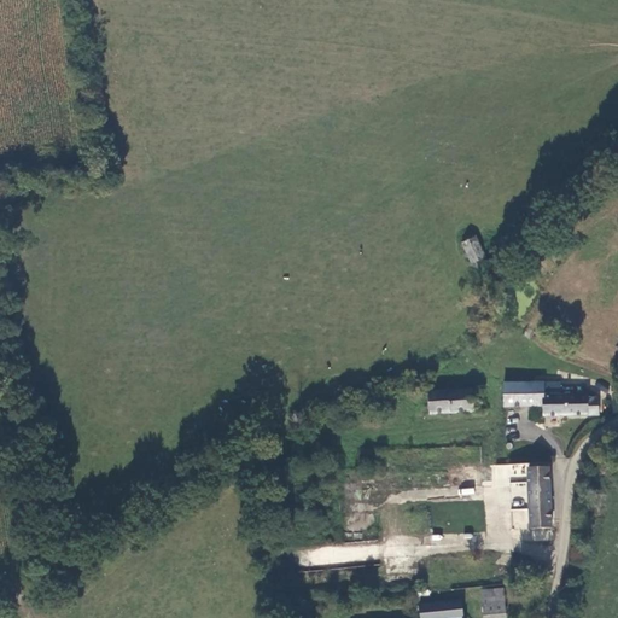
[(481,261),(487,257),(477,235),(461,243),(476,275),(484,270),(481,261)]
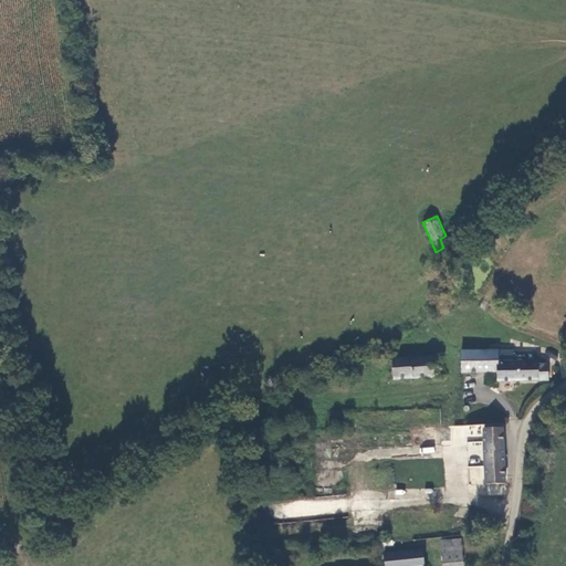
[(516,350),(464,352),(465,371),(501,371),(502,381),(552,380),(551,365),(542,365),(541,362),(517,363),(516,350)]
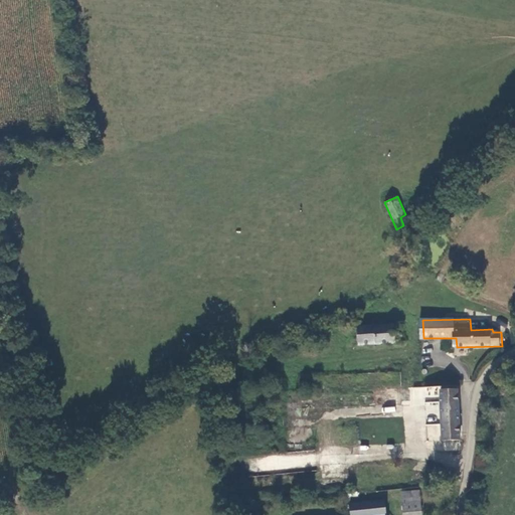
[(394,325),(358,328),(359,340),(359,346),(395,343),(395,339),(395,333),(394,325)]
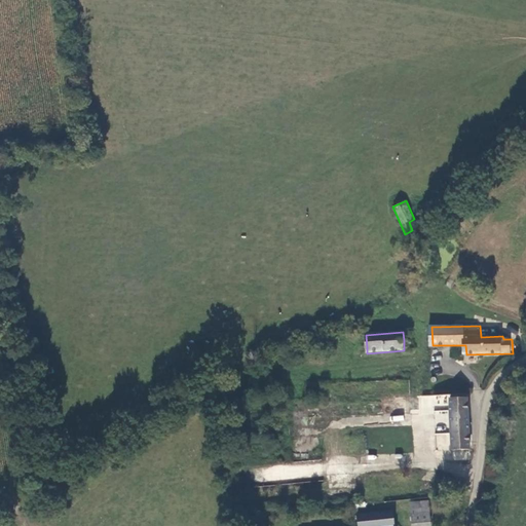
[(367,357),(367,353),(367,347),(357,348),(357,357),(367,357)]
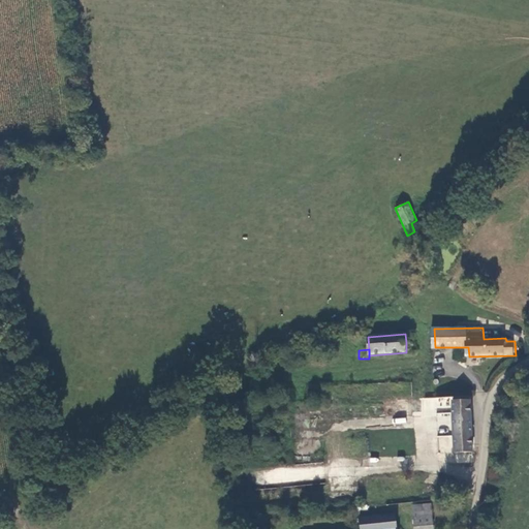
[(442,453),(476,449),(473,396),(454,397),(455,411),(439,412),(442,453)]
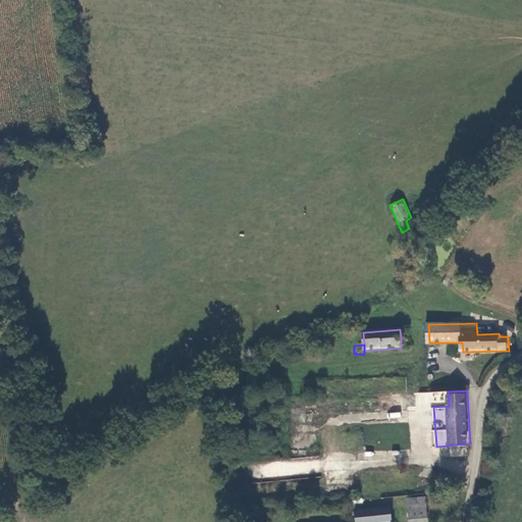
[(432,392),(433,407),(449,406),(448,392),(432,392)]
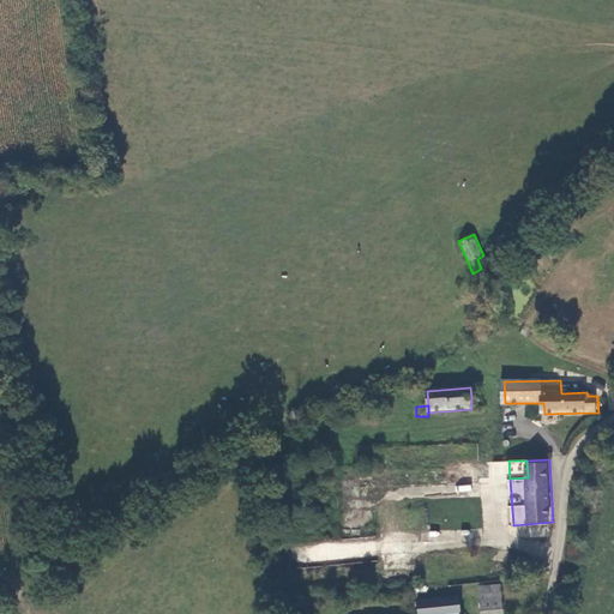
[(480,588),(481,596),(501,594),(500,585),(480,588)]
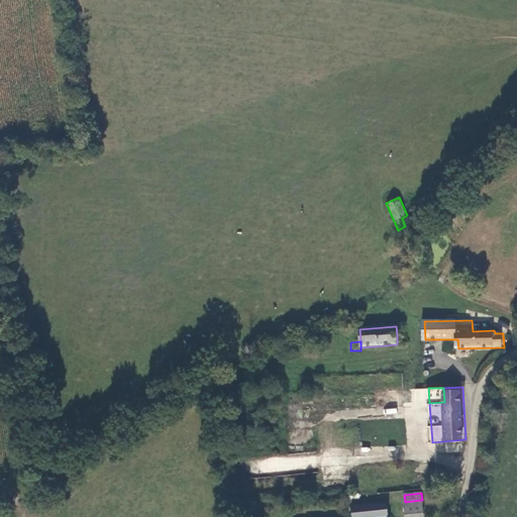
[(424,516),(422,500),(405,502),(406,516),(424,516)]
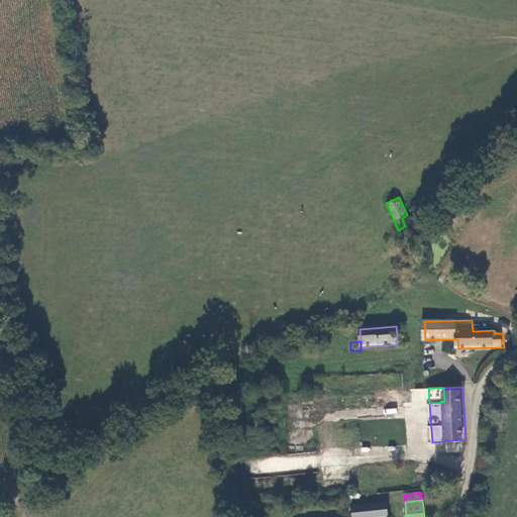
[(388,516),(387,503),(351,508),(352,516),(388,516)]
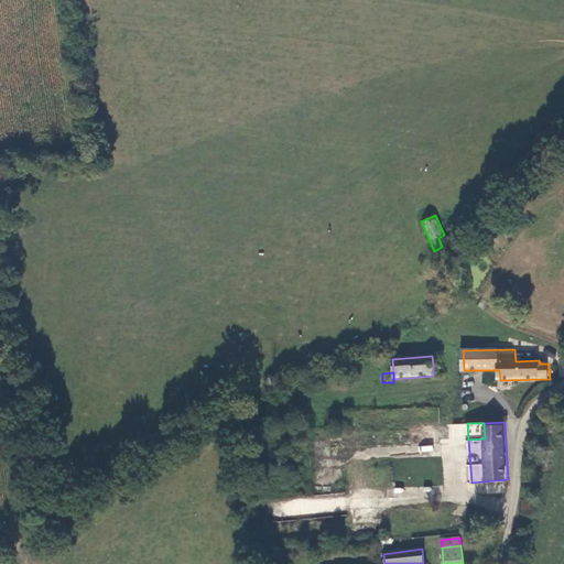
All buildings are outlined.
